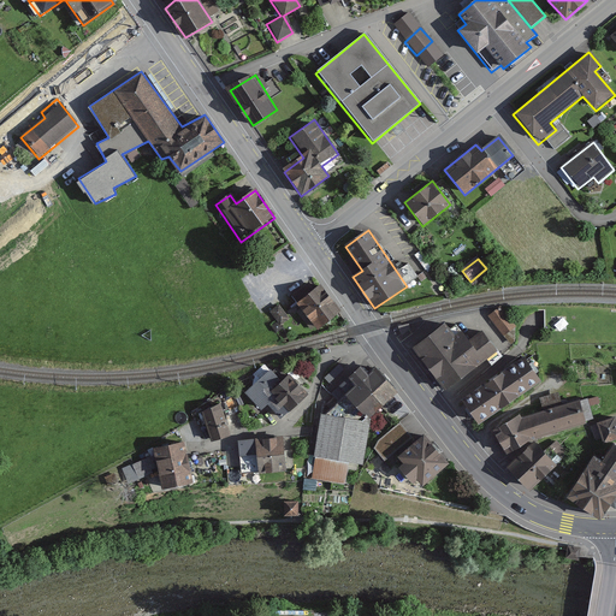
[(320,286),(295,307),(317,332),(341,313),(320,286)]
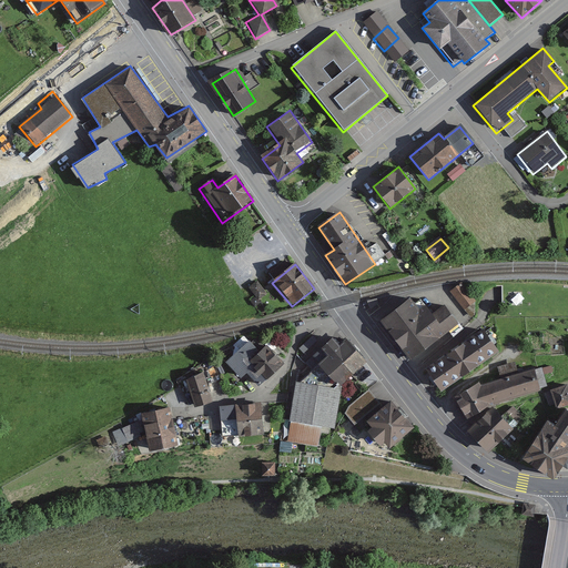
[(450,291),(464,308),(473,302),(458,285),(450,291)]
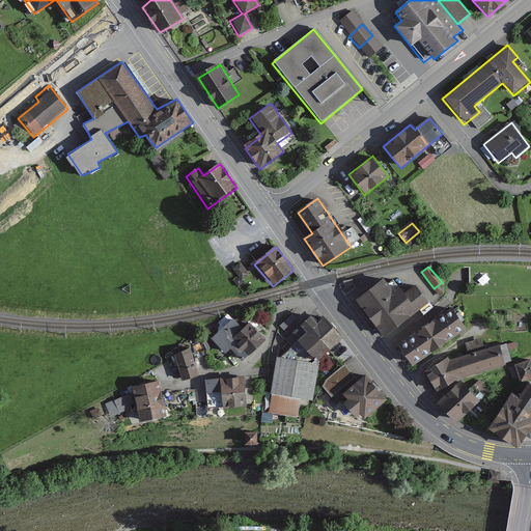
[(383,278),(353,301),(381,339),(428,304),(414,285),(402,294),(393,280),(388,284),(383,278)]
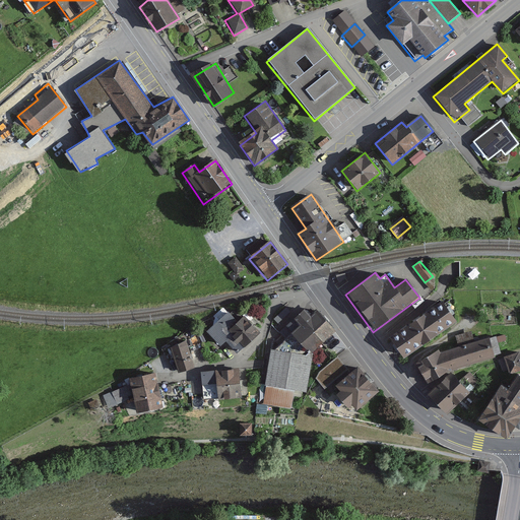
[(442,301),(387,337),(401,359),(456,321),(442,301)]
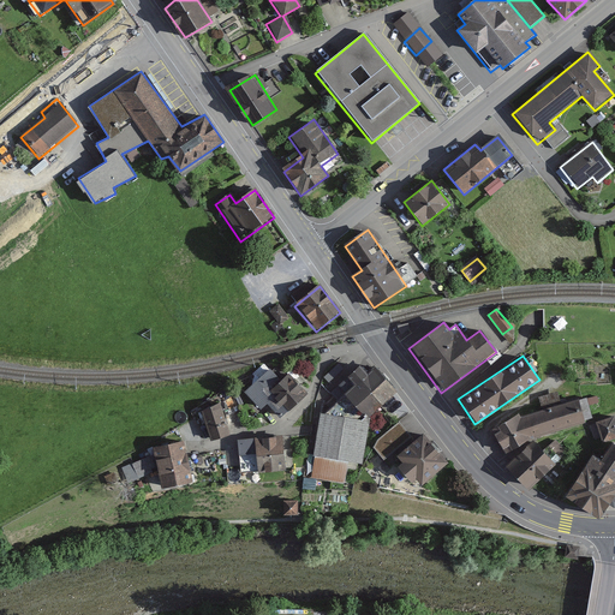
[(340,363),(327,371),(335,384),(348,375),(340,363)]
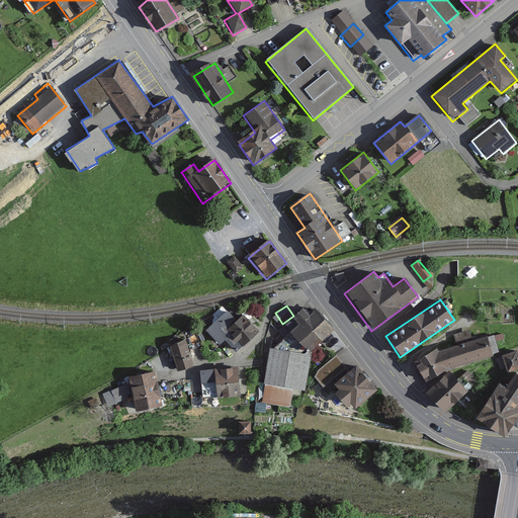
[(272,348),(267,348),(263,384),(305,392),(310,353),(323,339),(333,329),(314,309),(310,312),(304,307),(279,331),(283,337),(272,348)]
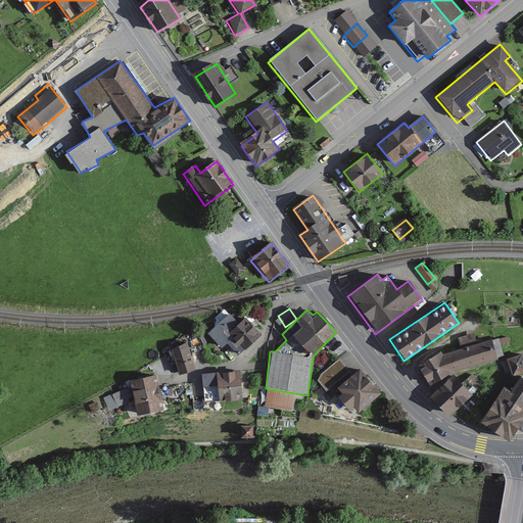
[(227,314),(204,338),(221,353),(227,347),(237,358),(260,333),(246,319),(239,326),(227,314)]
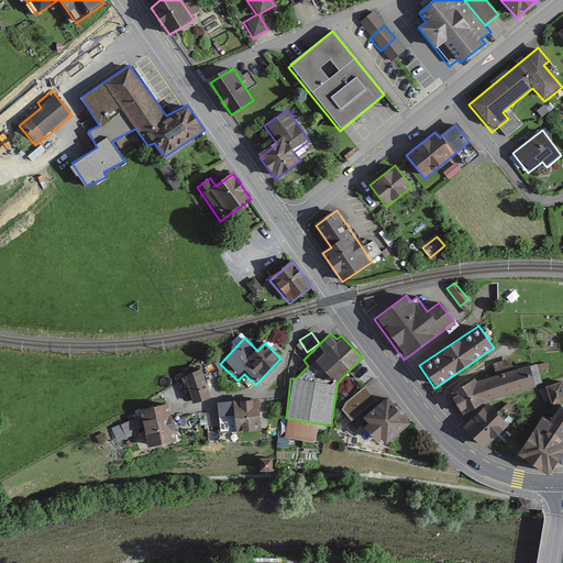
[(471,381),(448,396),(460,419),(482,404),(537,389),(531,365),(471,381)]
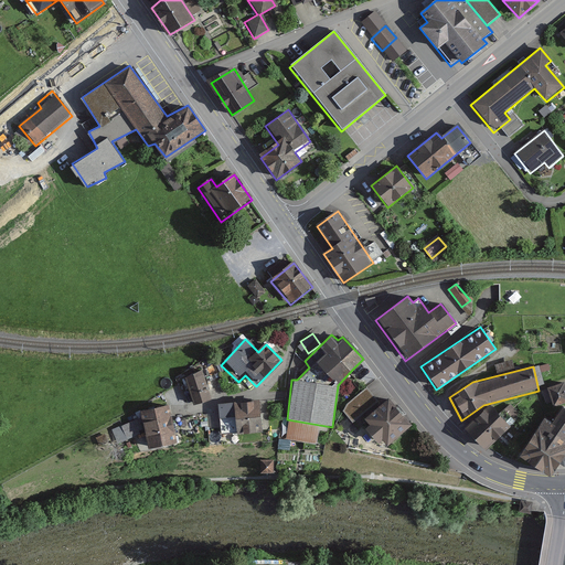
[(202,372),(181,379),(190,404),(211,396),(202,372)]
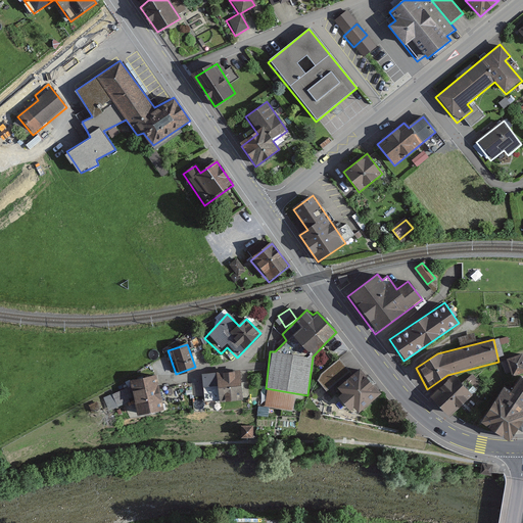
[(522,357),(522,354),(506,360),(511,376),(522,371),(522,357)]
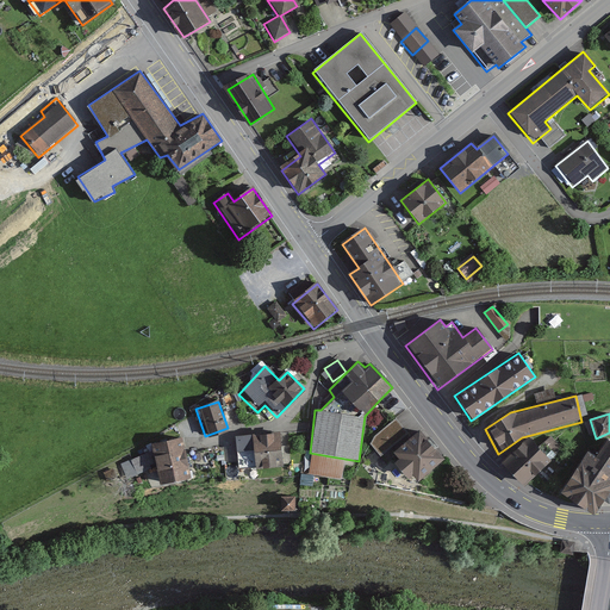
[(418,431),(393,452),(399,460),(394,464),(411,485),(442,460),(418,431)]
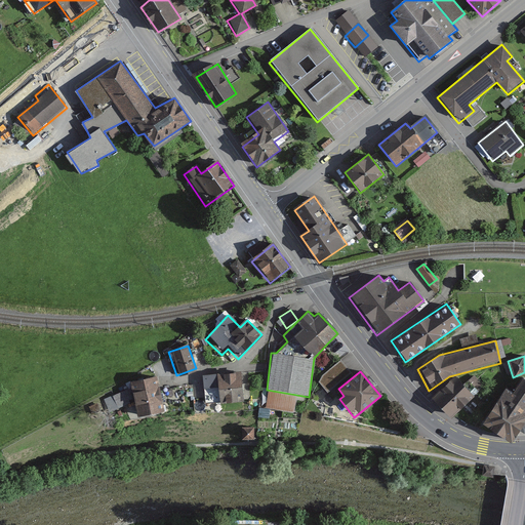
[(239,372),(202,375),(204,403),(242,400),(239,372)]
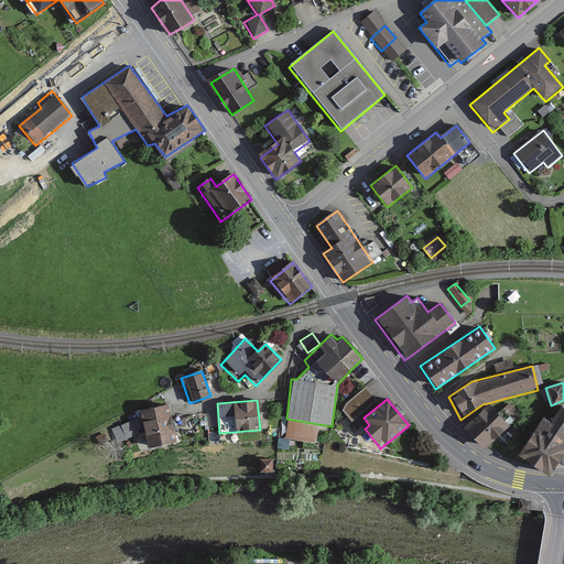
[(167,404),(138,411),(145,446),(175,440),(167,404)]
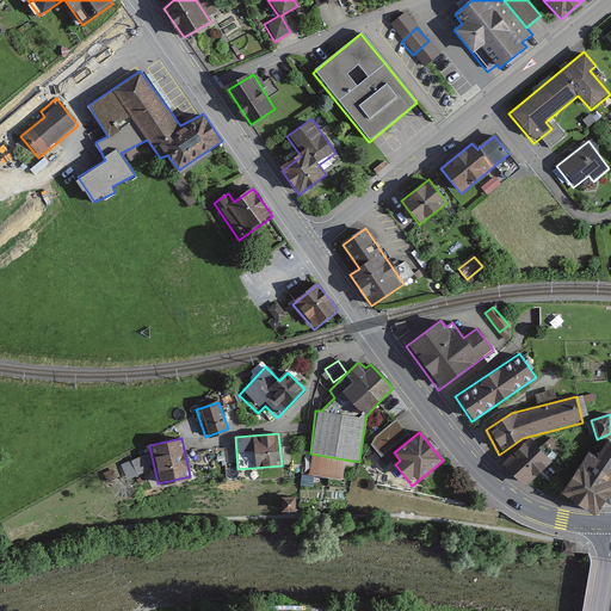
[(529,438),(503,466),(524,487),(551,460),(529,438)]
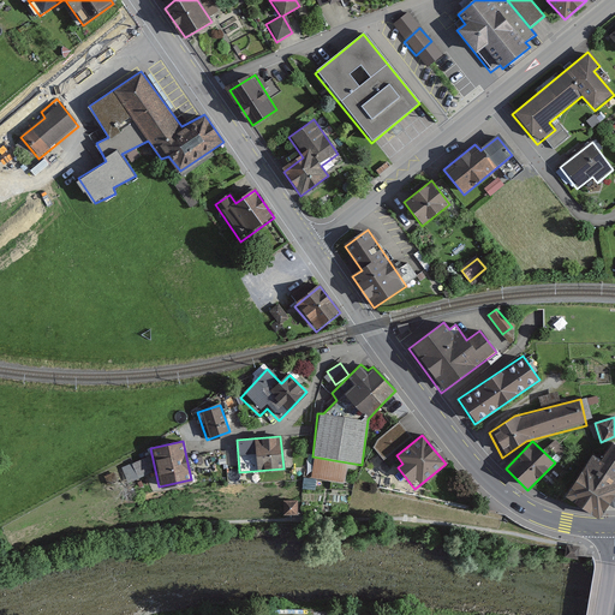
[(593,455),(569,494),(601,514),(614,490),(614,443),(613,442),(601,460),(593,455)]
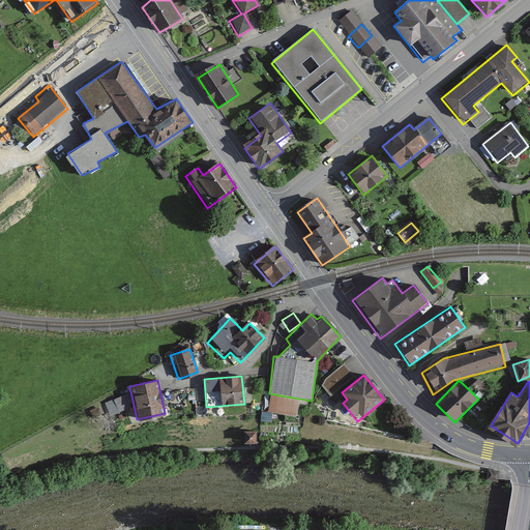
[(129,392),(109,398),(112,410),(133,405),(129,392)]
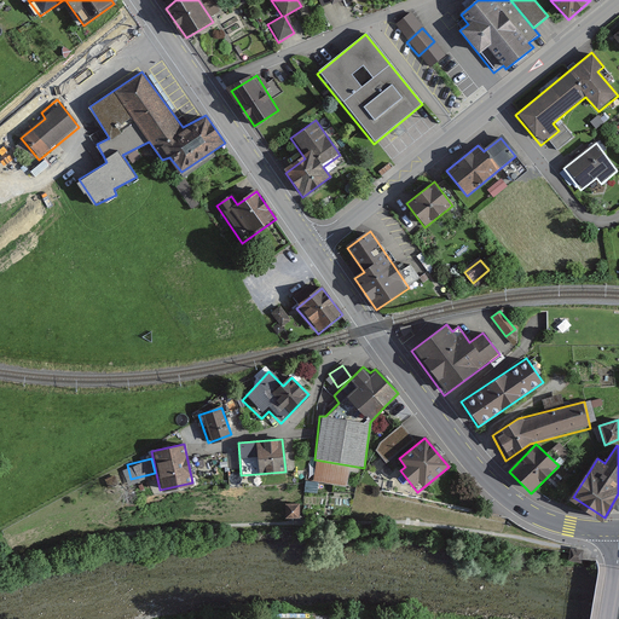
[(302,514),(302,498),(288,499),(288,514),(302,514)]
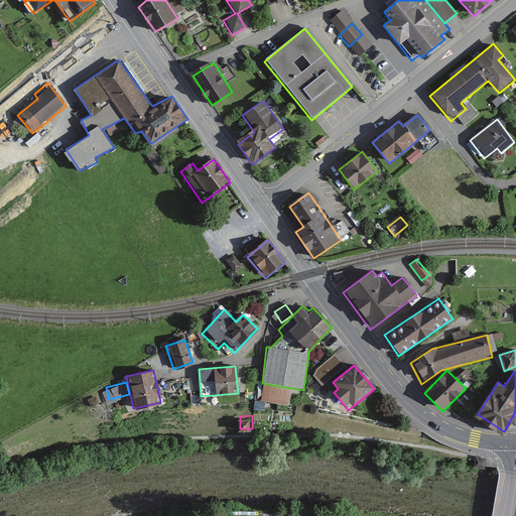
[(485,459),(476,458),(474,466),(484,468),(485,459)]
